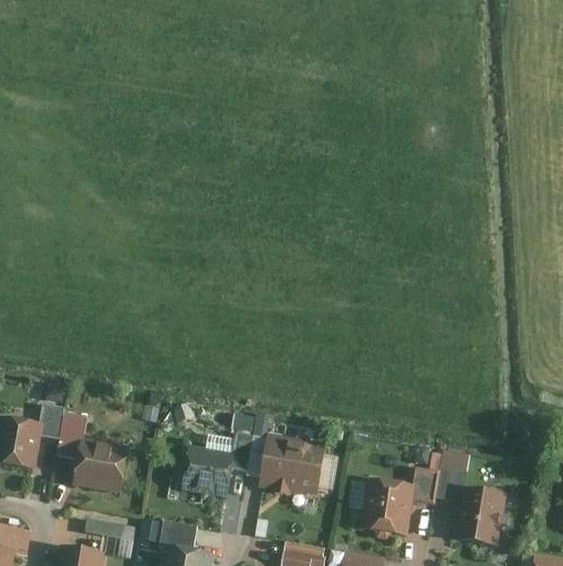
[(12,413),(6,461),(41,467),(49,419),(12,413)]
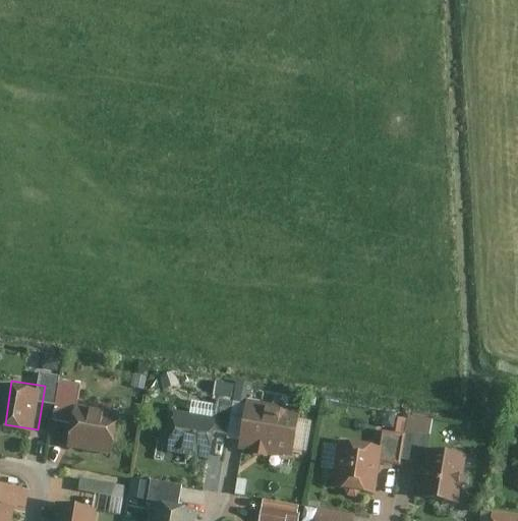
[(249,397),(238,446),(287,457),(299,408),(249,397)]
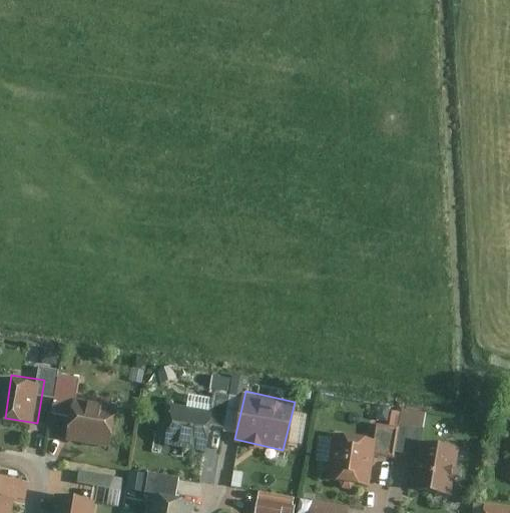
[(72,397),(67,435),(114,441),(119,403),(72,397)]
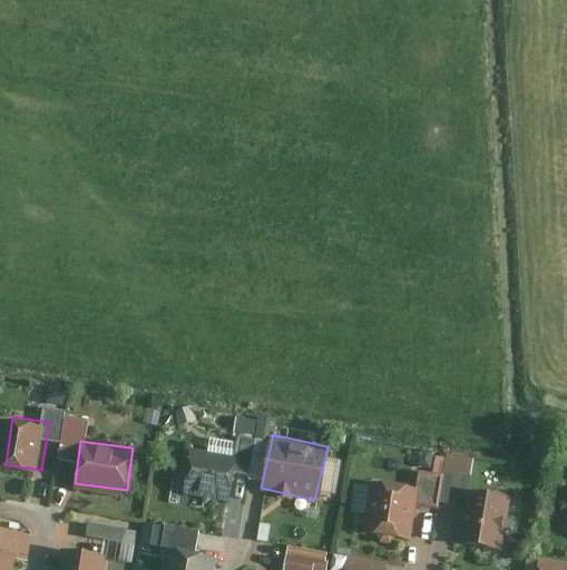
[(191,449),(184,487),(242,498),(248,460),(191,449)]
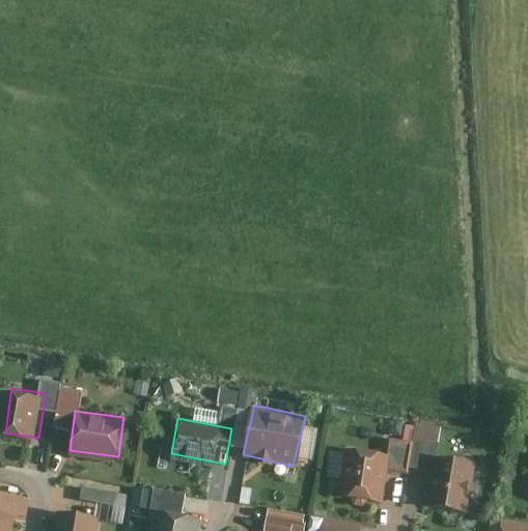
[(351,450),(343,496),(385,504),(393,458),(351,450)]
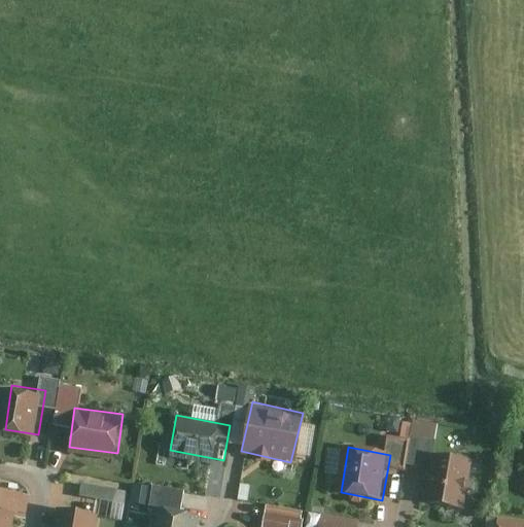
[(435,457),(427,503),(463,510),(470,462),(435,457)]
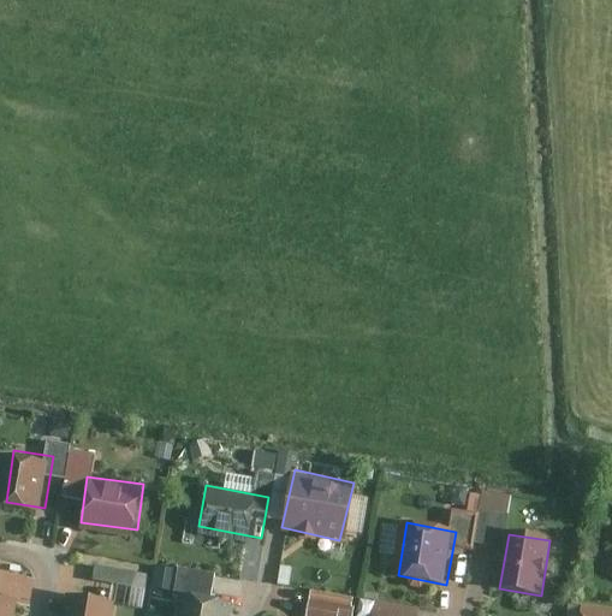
[(0,615),(15,615),(21,592),(5,590),(9,566),(0,563),(0,615)]
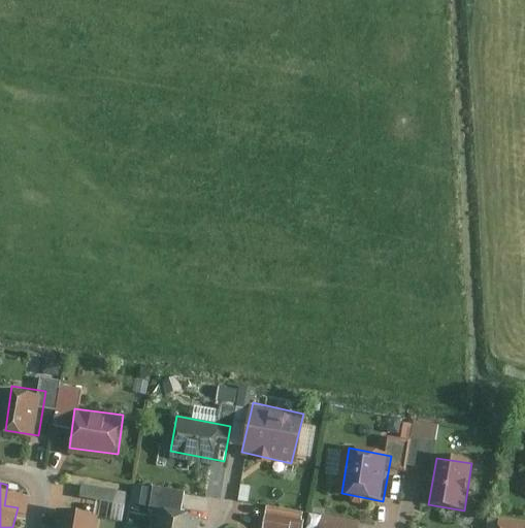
[(140,484),(139,499),(158,500),(159,485),(140,484)]
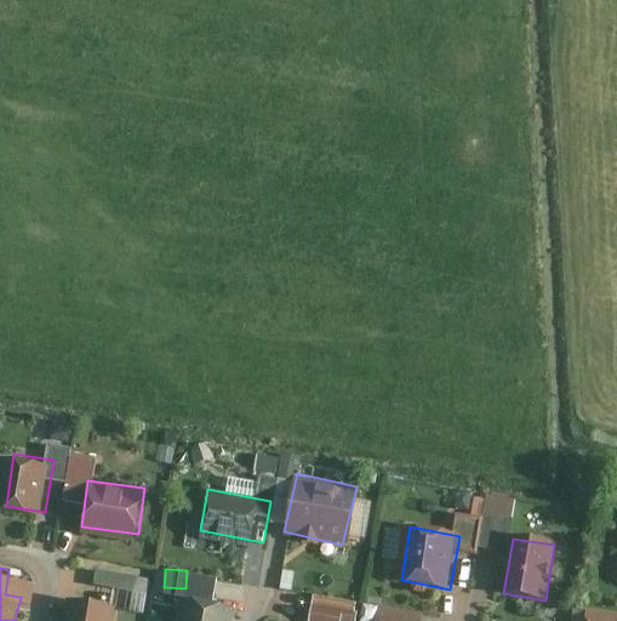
[(230,620),(233,605),(182,598),(178,620),(230,620)]
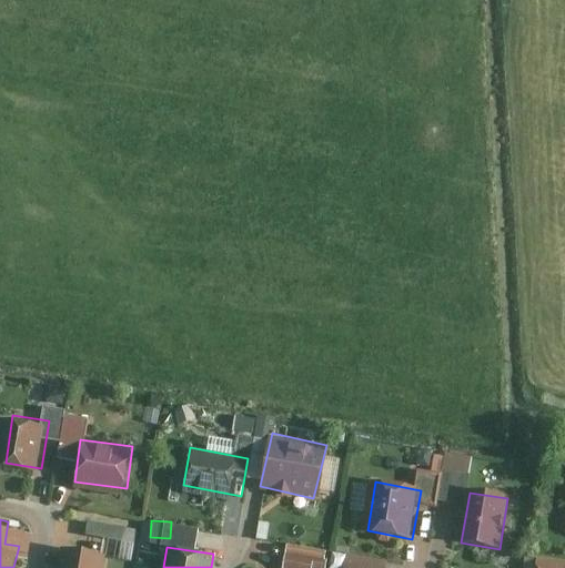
[(107,567),(109,555),(64,548),(61,567),(107,567)]
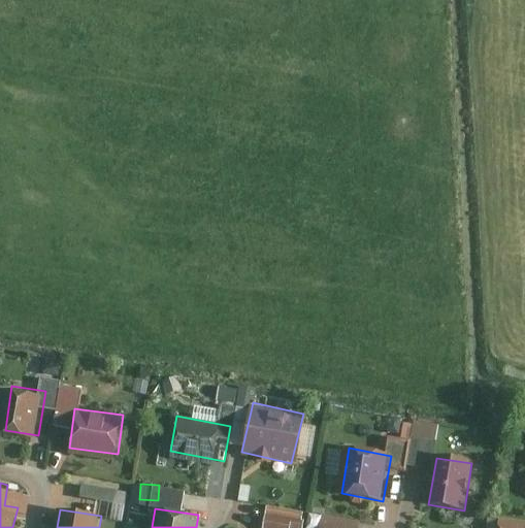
[(289,527),(291,517),(264,513),(261,527),(289,527)]
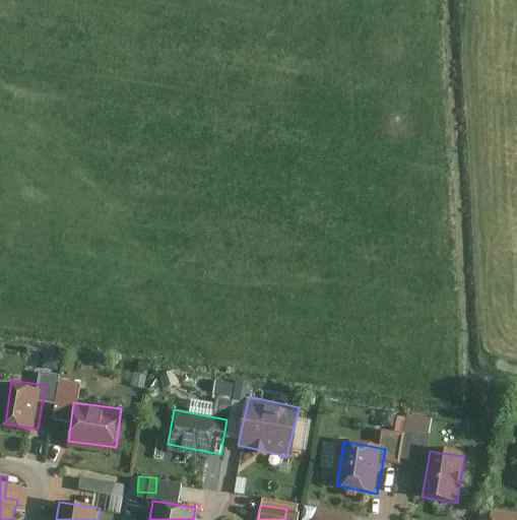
[(350,519),(351,516),(317,509),(314,519),(350,519)]
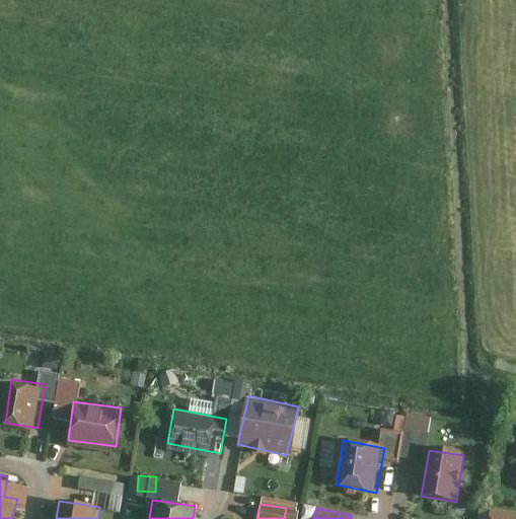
[(485,518),(515,518),(515,514),(487,509),(485,518)]
